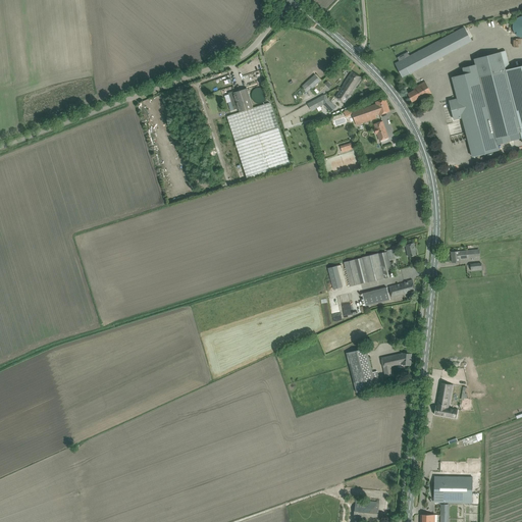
[(513,27),(513,28),(513,29),(513,30),(513,31),(514,32),(514,33),(515,34),(515,35),(516,35),(516,36),(517,36),(518,37),(519,37),(520,38),(521,38),(521,16),(520,17),(519,17),(518,17),(517,18),(516,19),(515,20),(515,21),(514,21),(514,22),(513,23),(513,24),(513,25),(513,27)]
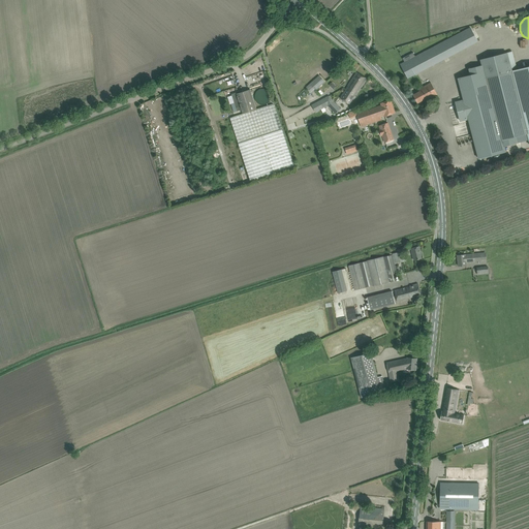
[(470,28),(415,57),(423,70),(477,41),(470,28)]
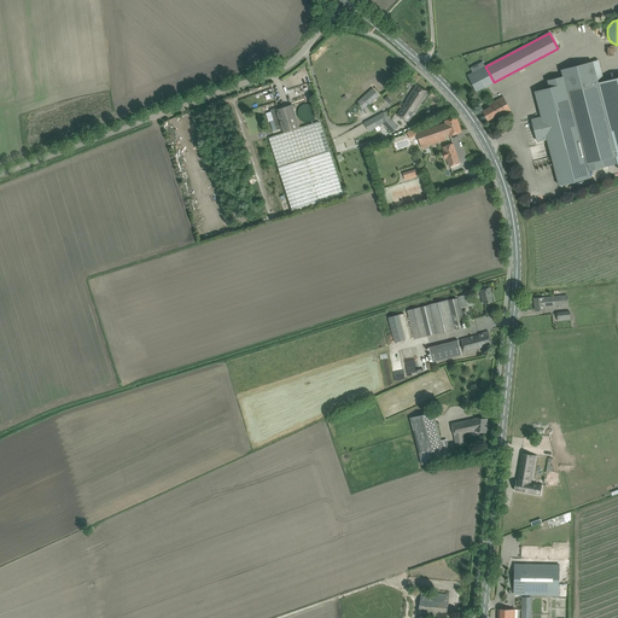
[(542,117),(532,120),(537,141),(548,139),(548,143),(552,157),(553,157),(560,186),(590,178),(588,172),(604,167),(617,163),(617,77),(598,83),(592,62),(561,69),(564,76),(548,80),(551,87),(536,91),(542,117)]
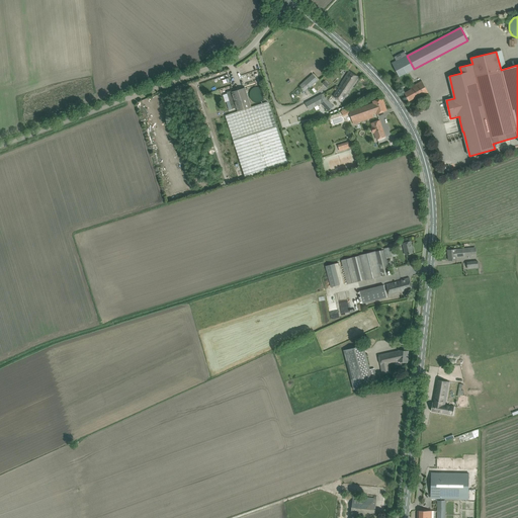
[(414,69),(407,56),(392,63),(400,77),(414,69)]
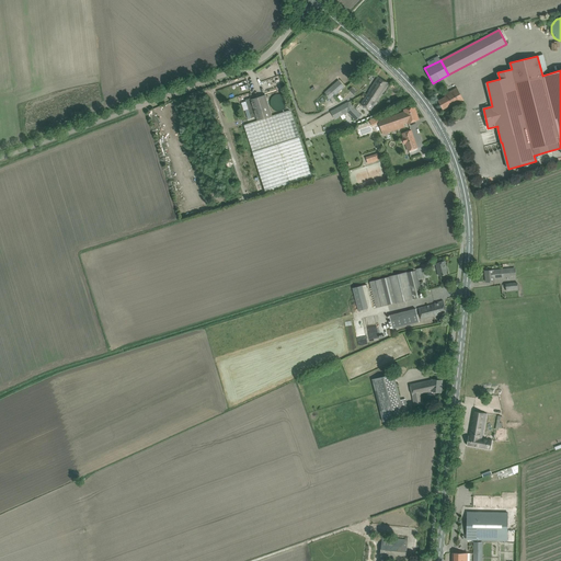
[(378,77),(375,81),(370,90),(366,95),(376,102),(386,88),(389,83),(378,77)]
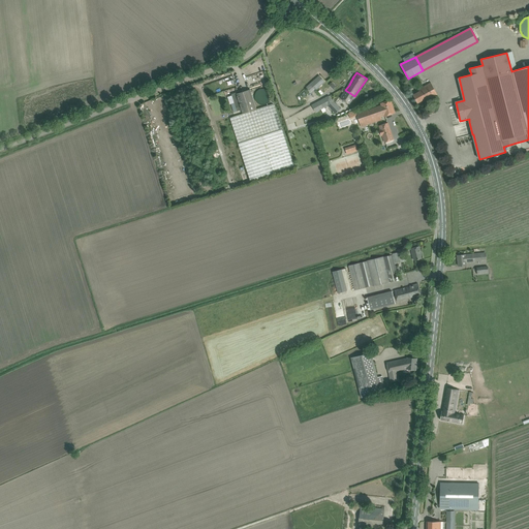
[(307,88),(311,93),(315,90),(315,91),(324,83),(319,75),(307,88)]
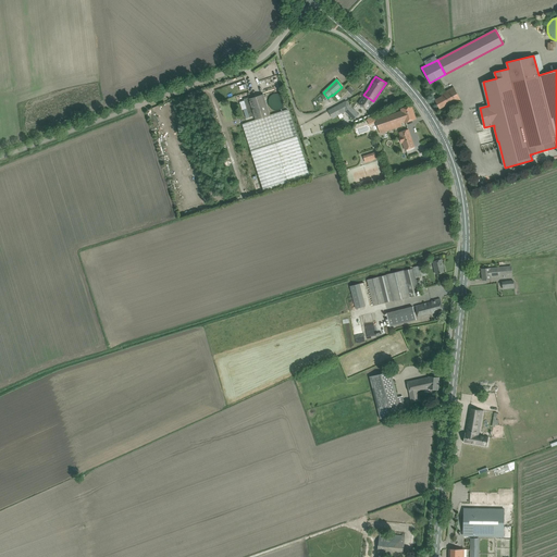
[(442,97),(440,98),(435,100),(440,109),(449,103),(450,106),(460,99),(454,87),(441,95),(442,97)]
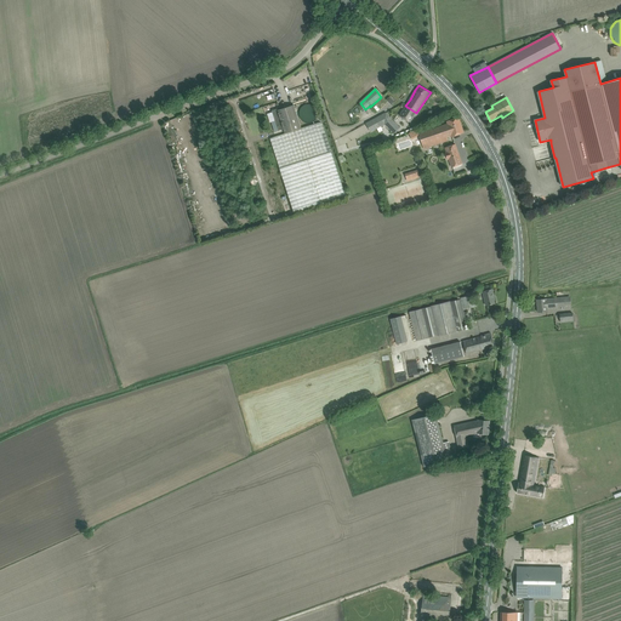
[(277,126),(281,125),(285,134),(269,138),(272,144),(279,169),(331,152),(324,127),(322,121),(301,129),(294,106),(278,110),(278,109),(272,110),(277,126)]
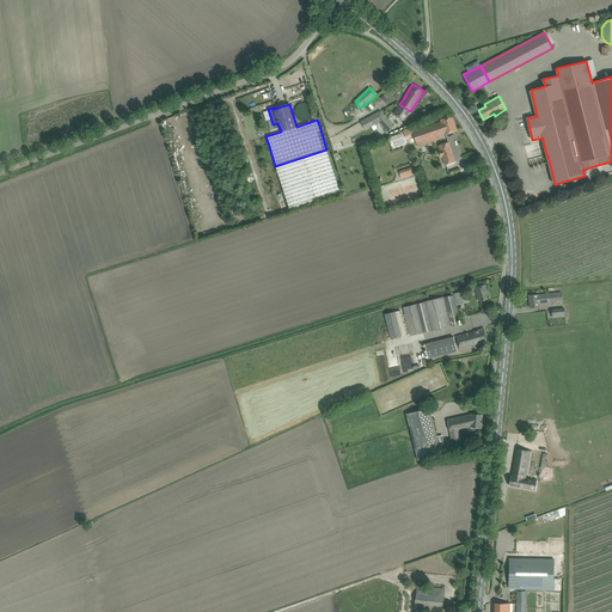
[(399,104),(393,114),(404,121),(410,111),(399,104)]
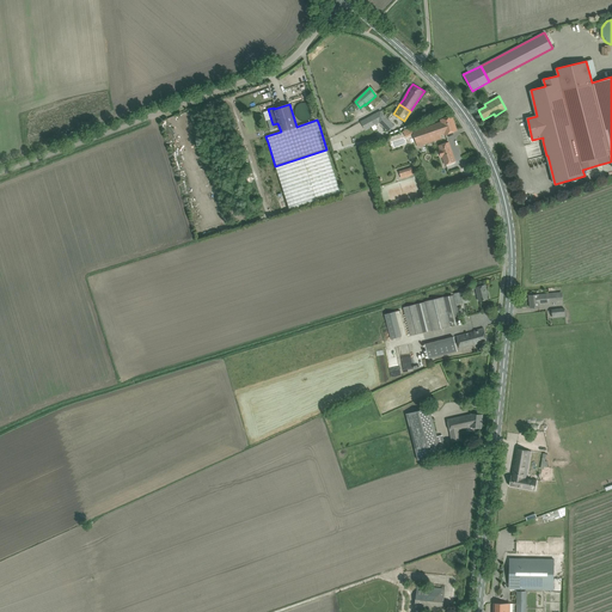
[(372,116),(350,127),(357,140),(379,129),(372,116)]
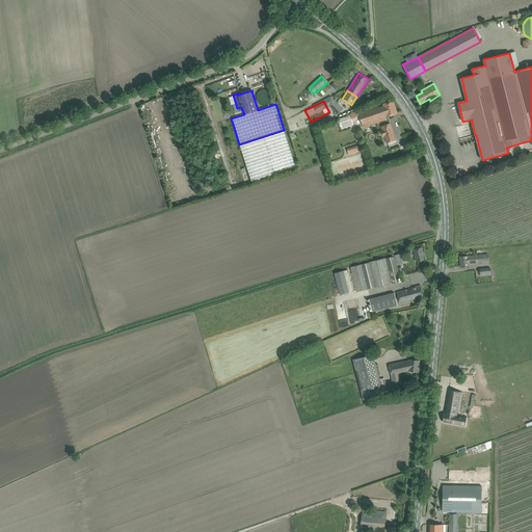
[(353,120),(360,116),(363,127),(383,121),(382,117),(387,115),(387,116),(397,113),(393,101),(383,104),(383,106),(358,114),(357,110),(350,114),(353,120)]
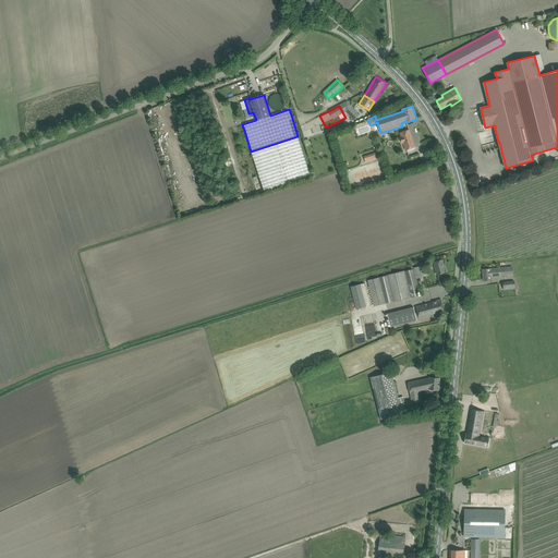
[(348,112),(354,119),(358,116),(351,109),(348,112)]
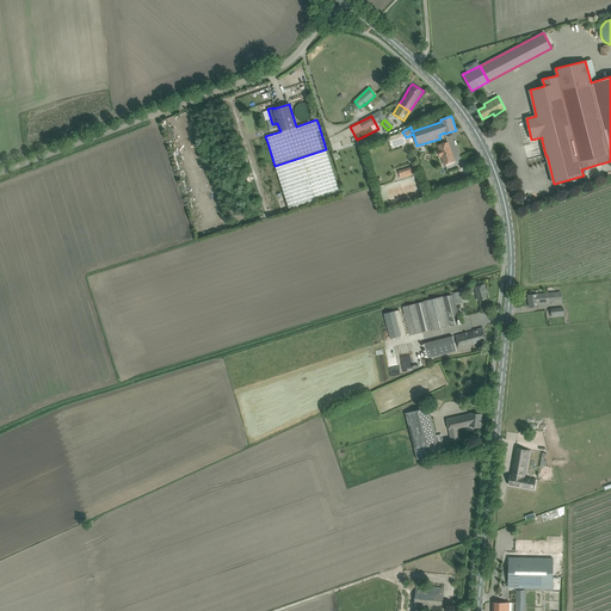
[(442,158),(444,165),(455,161),(448,142),(438,146),(439,149),(438,150),(440,158),(442,158)]
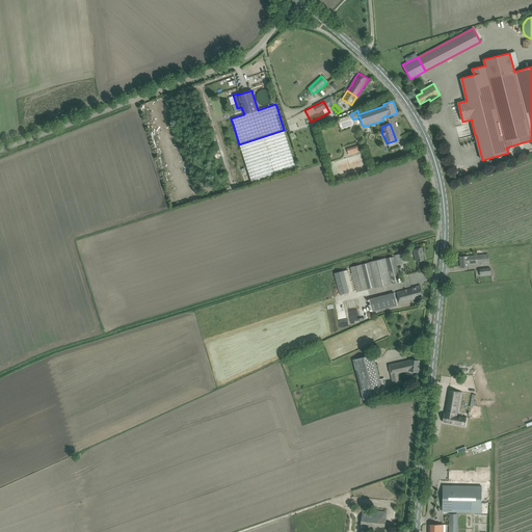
[(239,144),(251,183),(296,168),(285,130),(239,144)]
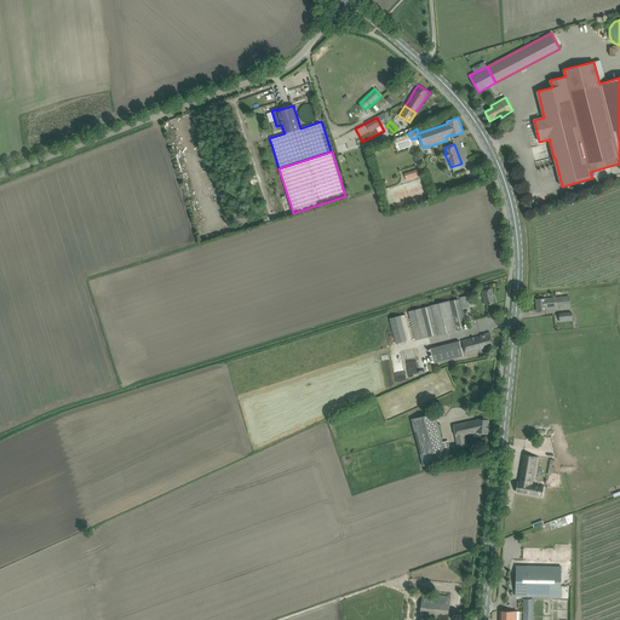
[(405,174),(407,182),(420,177),(418,170),(405,174)]
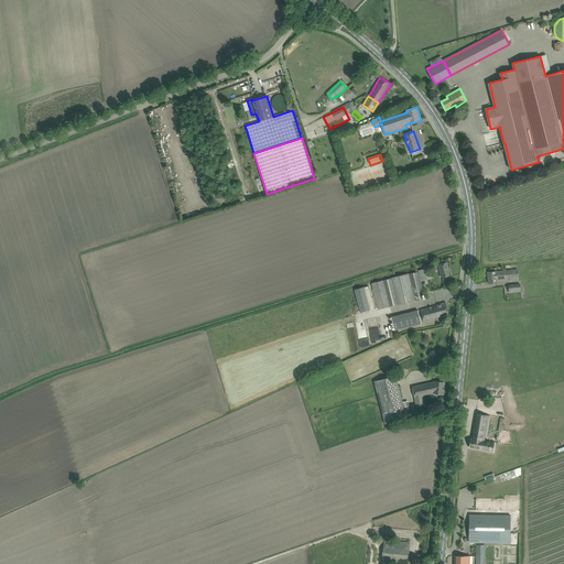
[(419,271),(421,280),(431,278),(429,269),(438,267),(437,262),(427,264),(429,268),(419,271)]
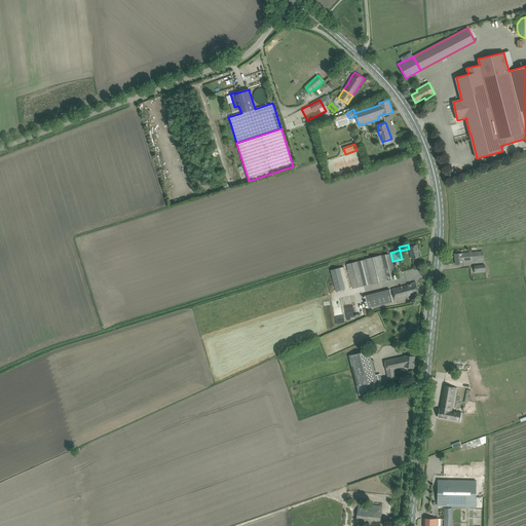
[(417,245),(411,247),(409,247),(412,259),(419,257),(417,250),(418,250),(417,245)]
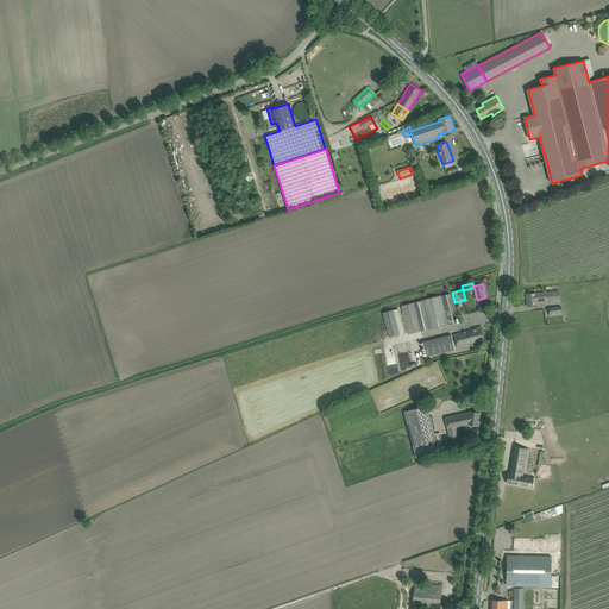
[(527,294),(528,306),(537,306),(537,302),(547,301),(546,293),(535,294),(527,294)]
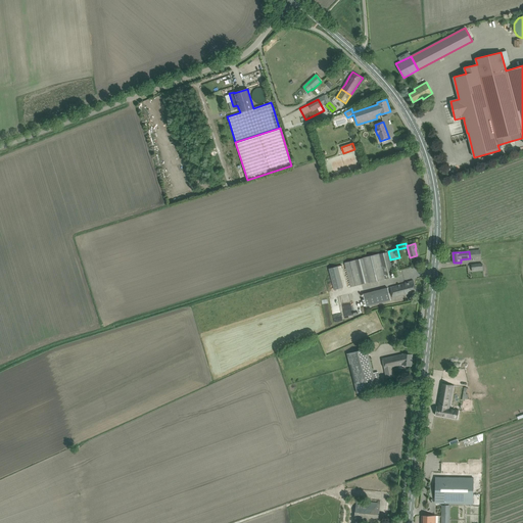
[(388,252),(380,254),(380,253),(363,257),(363,258),(345,263),(351,287),(369,283),(392,278),(391,274),(393,273),(388,252)]
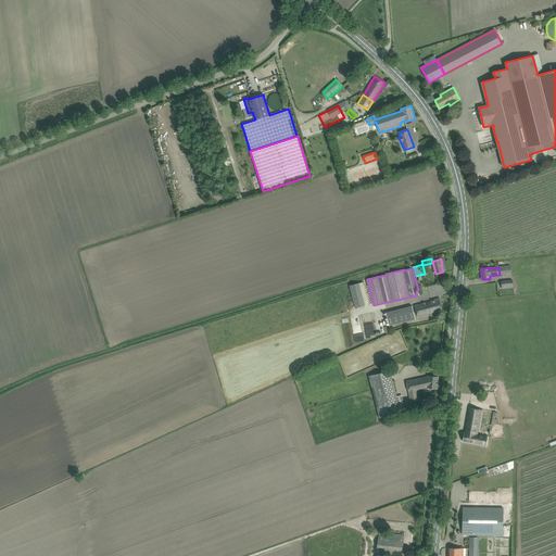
[(350,286),(355,308),(365,306),(359,282),(350,286)]
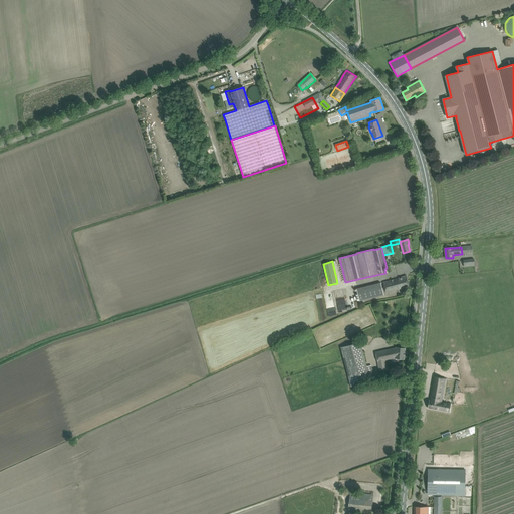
[(407,275),(402,277),(399,277),(399,278),(383,282),(383,284),(386,292),(403,288),(403,290),(410,288),(407,275)]
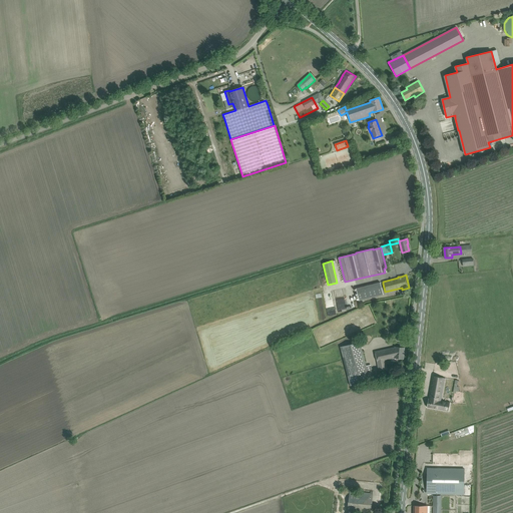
[(356,289),(359,301),(383,295),(380,283),(356,289)]
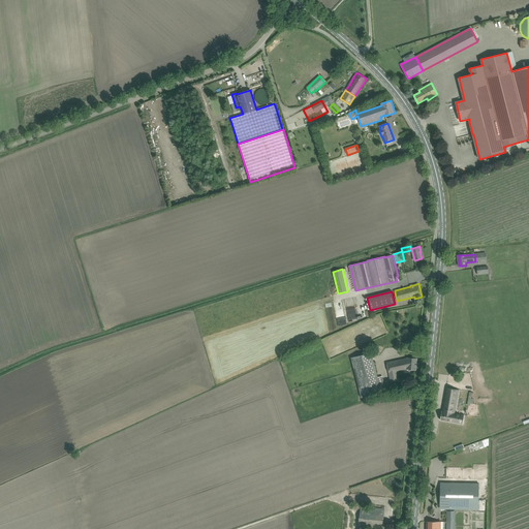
[(371,353),(351,358),(361,398),(381,393),(371,353)]
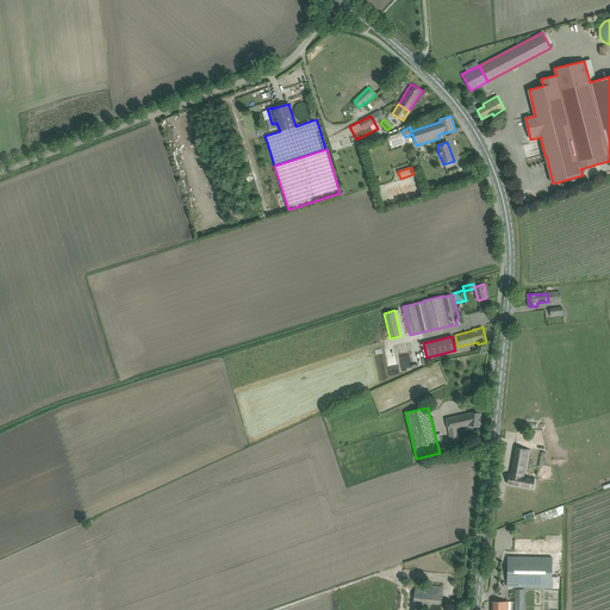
[(480,414),(474,414),(470,412),(444,418),(449,441),(459,440),(456,428),(468,425),(479,427),(480,414)]
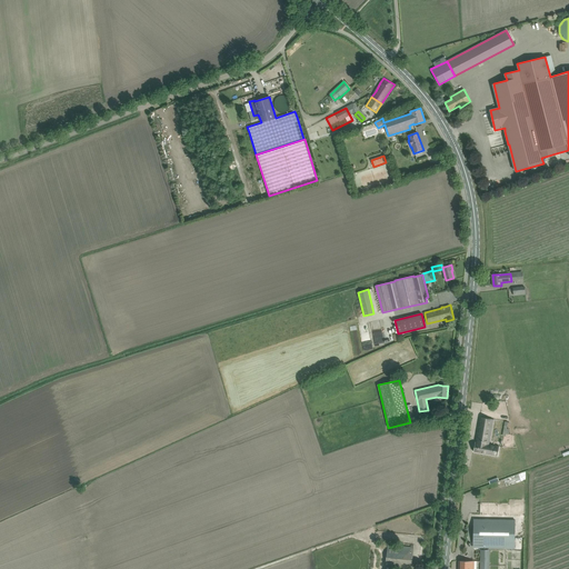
[(475,442),(473,452),(497,457),(499,447),(489,445),(493,420),(480,418),(476,442),(475,442)]
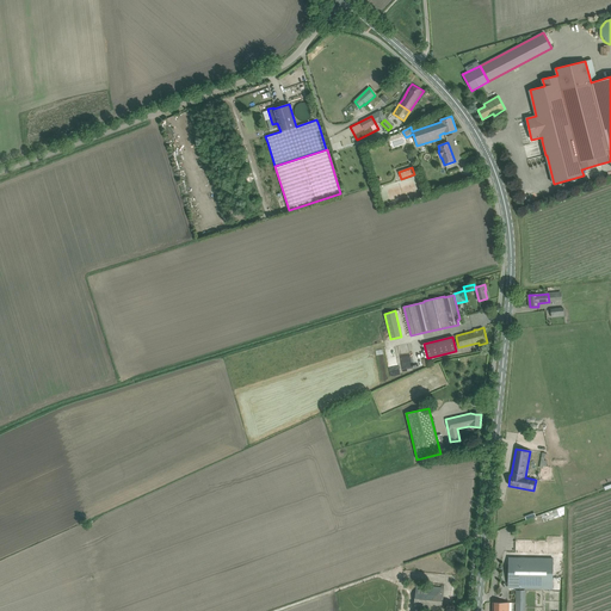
[(510,586),(551,587),(553,557),(516,557),(510,557),(510,568),(507,568),(506,575),(510,575),(510,586)]
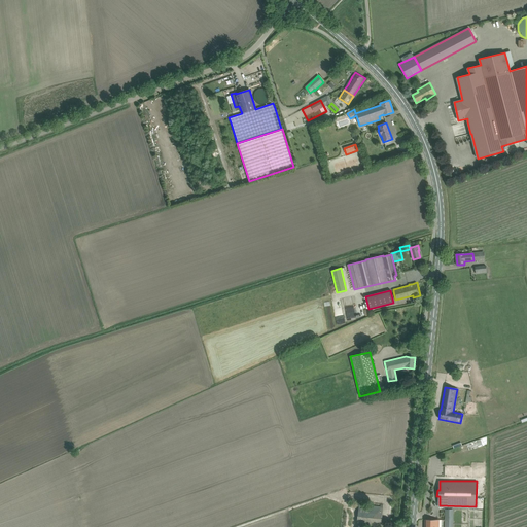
[(357,526),(365,526),(380,526),(383,507),(378,507),(359,505),(357,526)]
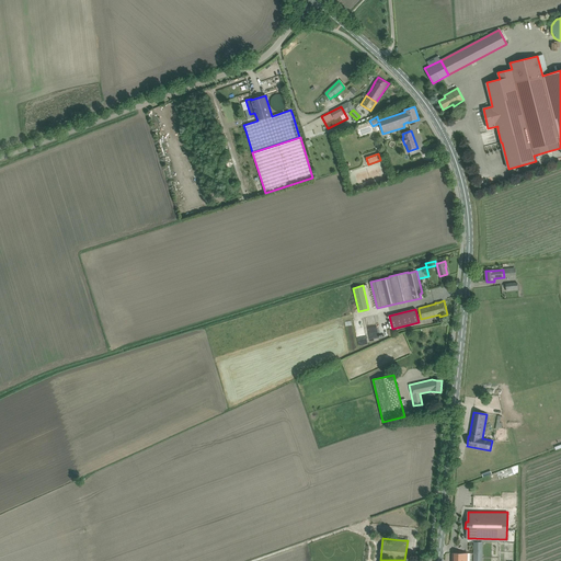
[(453,552),(453,560),(481,560),(482,545),(482,541),(473,541),(473,545),(473,560),(469,560),(470,553),(467,553),(458,553),(455,552),(453,552)]
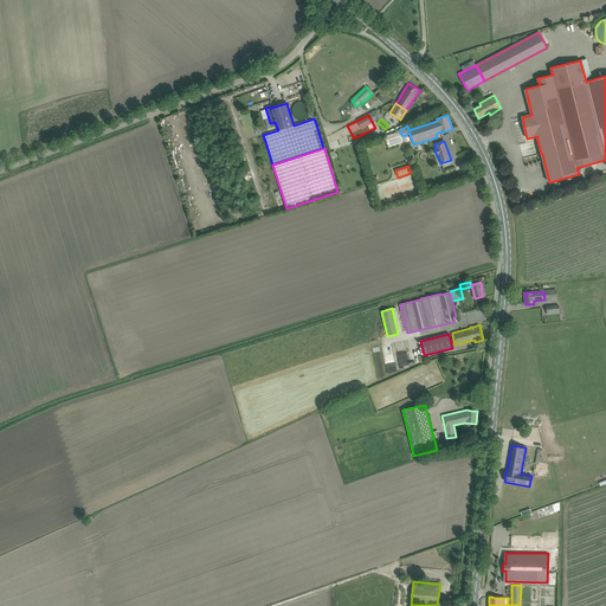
[(376,587),(373,605),(384,605),(387,588),(376,587)]
